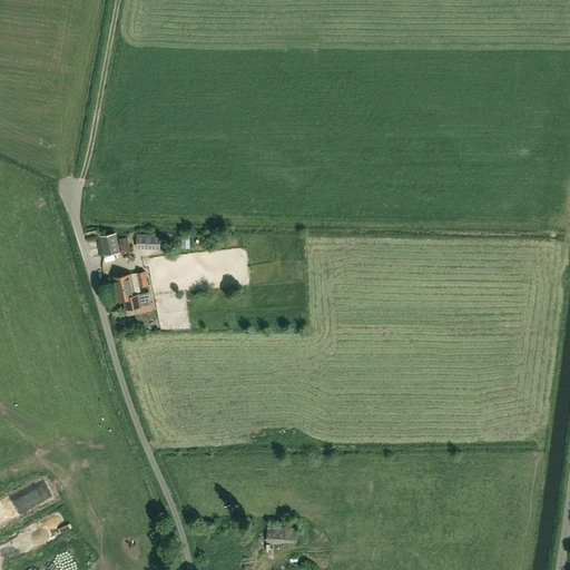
[(119,252),(115,232),(99,235),(104,255),(119,252)]
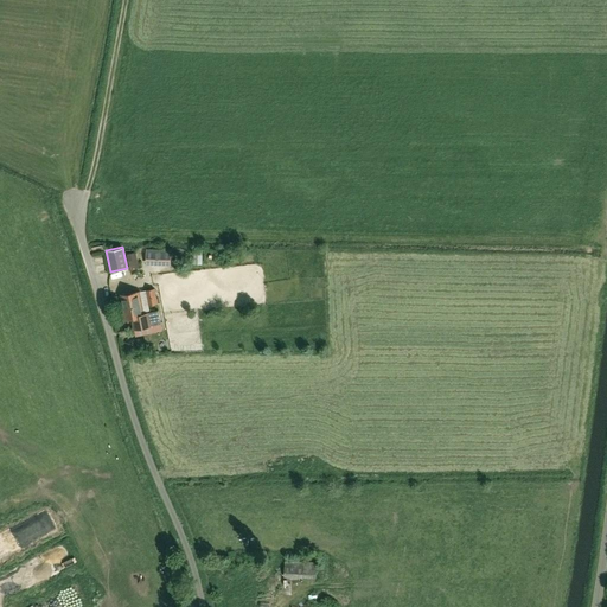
[(171,249),(146,248),(146,264),(170,266),(171,249)]
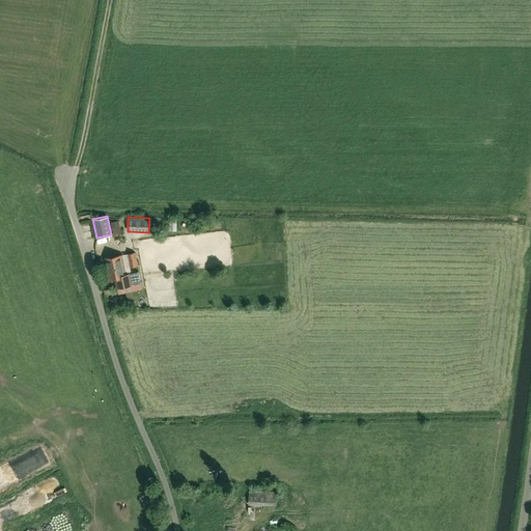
[(176,232),(176,219),(168,218),(168,231),(176,232)]
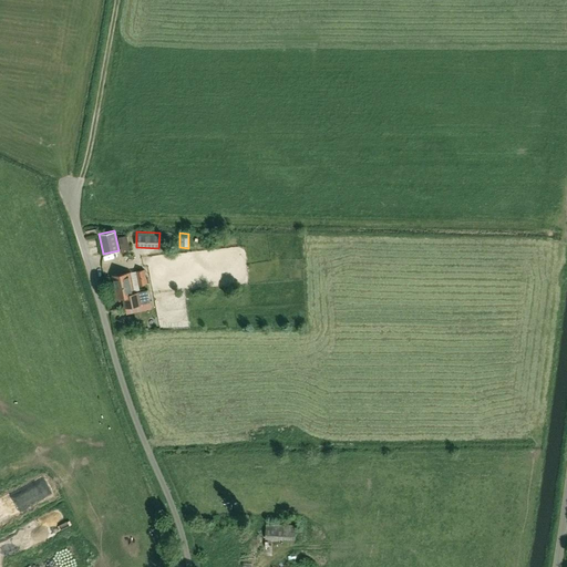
[(126,236),(119,238),(120,245),(129,244),(126,236)]
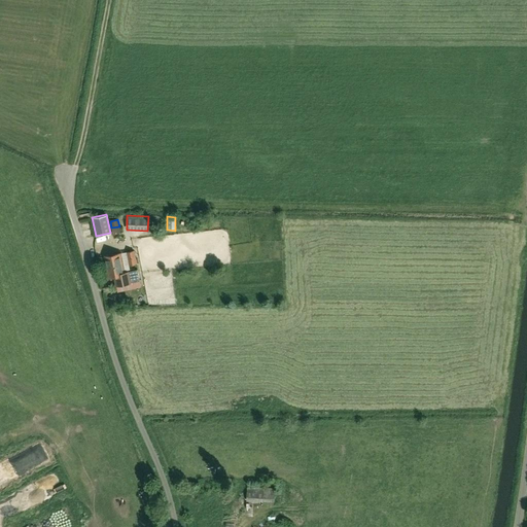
[(126,252),(129,266),(137,265),(134,251),(126,252)]
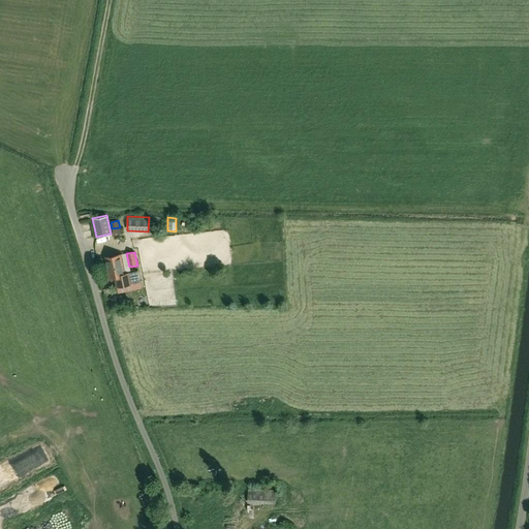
[(138,271),(126,274),(122,255),(103,258),(107,280),(115,279),(116,286),(141,282),(138,271)]
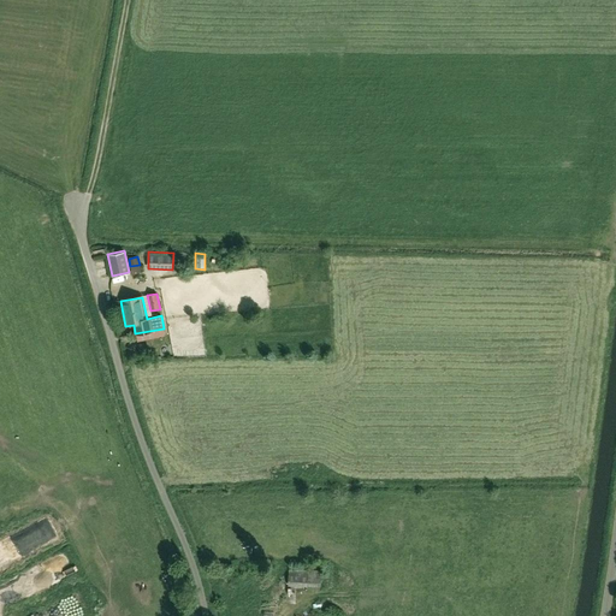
[(43,522),(0,539),(0,557),(51,538),(43,522)]
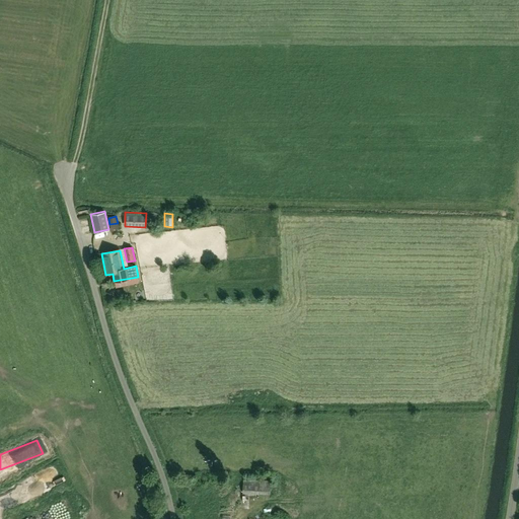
[(242,494),(260,495),(260,494),(270,494),(271,480),(261,480),(261,479),(243,478),(242,494)]
